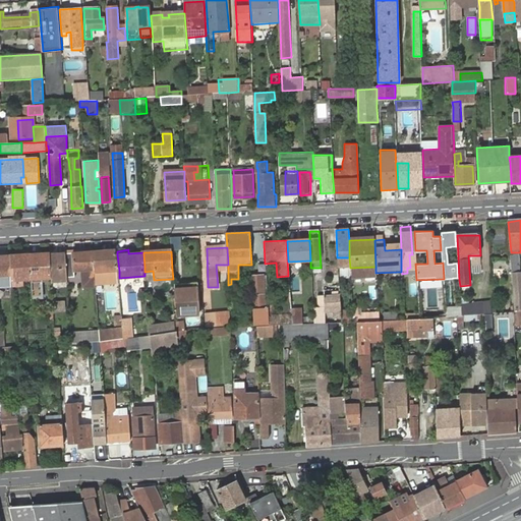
[(51,277),(52,280),(68,279),(68,272),(66,254),(66,252),(49,253),(51,277)]
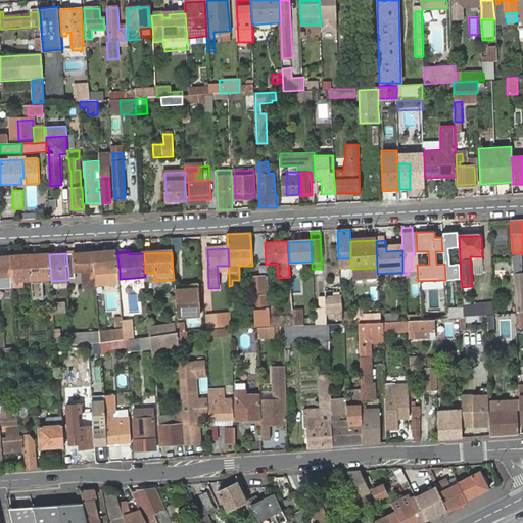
[(94,253),(66,255),(68,273),(68,280),(77,279),(76,273),(84,272),(85,289),(96,288),(96,284),(95,274),(95,271),(94,256),(94,253)]
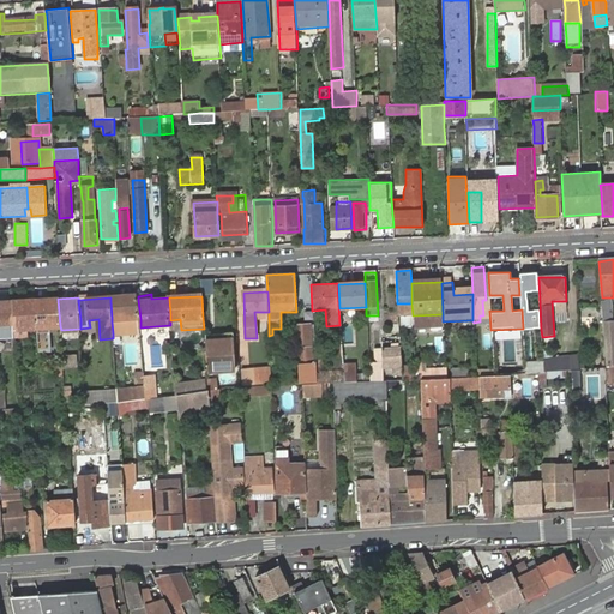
[(613,330),(612,298),(602,298),(605,343),(606,353),(607,371),(613,368),(613,330)]
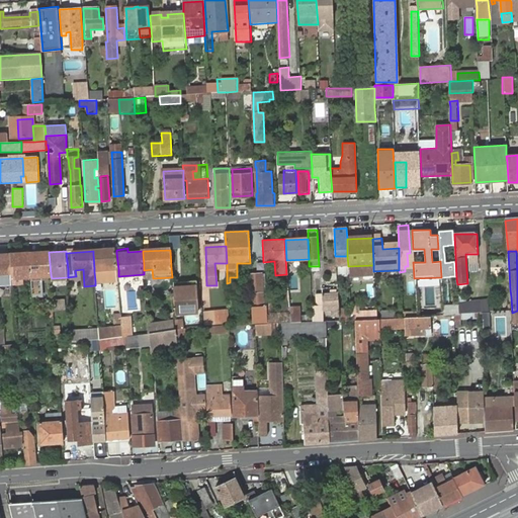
[(30,257),(31,276),(51,275),(49,252),(39,253),(40,256),(30,257)]
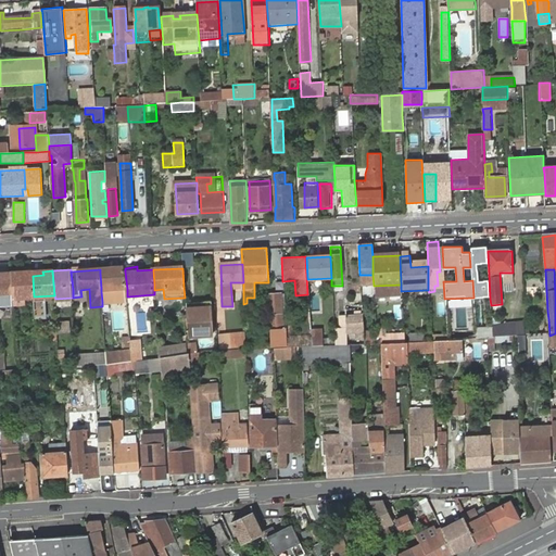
[(100,273),(101,288),(101,291),(102,302),(118,301),(118,290),(127,289),(125,272),(100,273)]
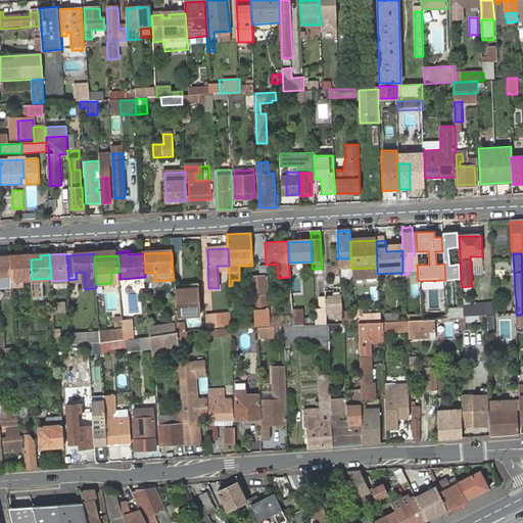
[(12,280),(13,289),(21,288),(21,280),(32,279),(31,259),(19,259),(18,256),(10,256),(10,257),(12,277),(12,280)]
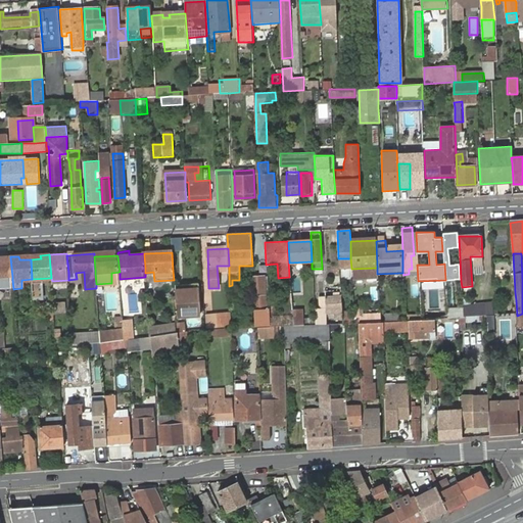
[(10,257),(0,257),(0,277),(12,277),(10,257)]
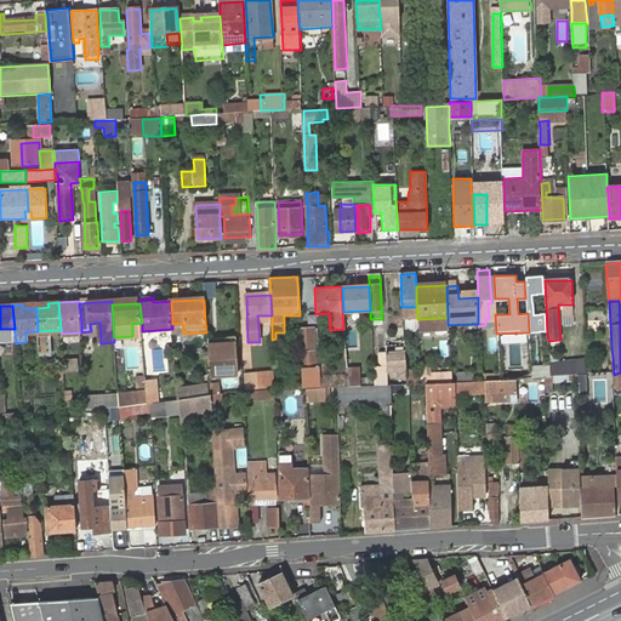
[(132,324),(132,336),(143,336),(142,331),(142,323),(132,324)]
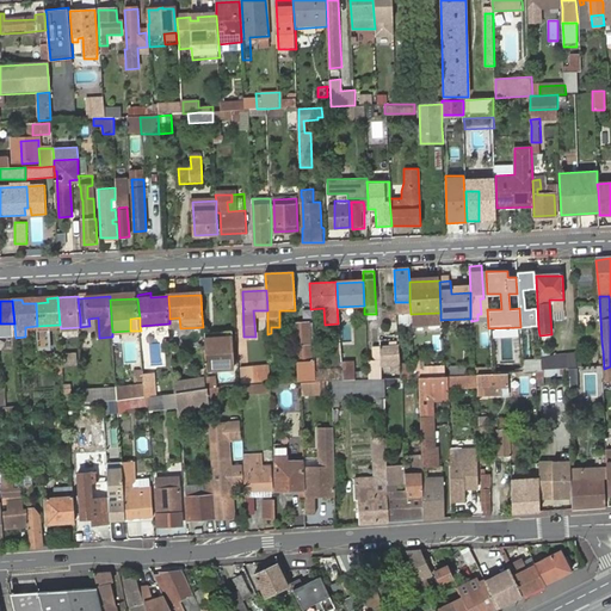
[(179,318),(170,319),(170,323),(171,329),(180,328),(179,318)]
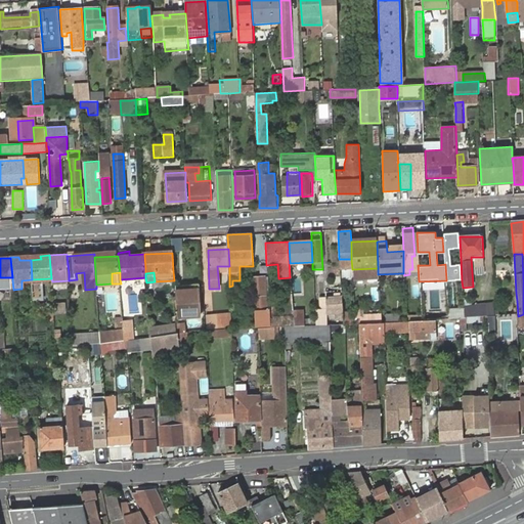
[(264,277),(253,278),(255,321),(269,320),(267,296),(265,296),(264,277)]
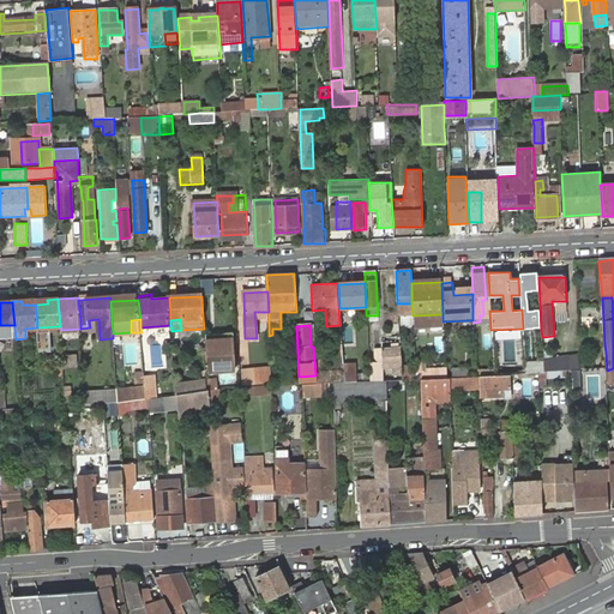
[(492,331),(494,373),(546,369),(547,378),(567,377),(566,369),(578,368),(578,355),(522,359),(522,344),(510,345),(509,330),(492,331)]
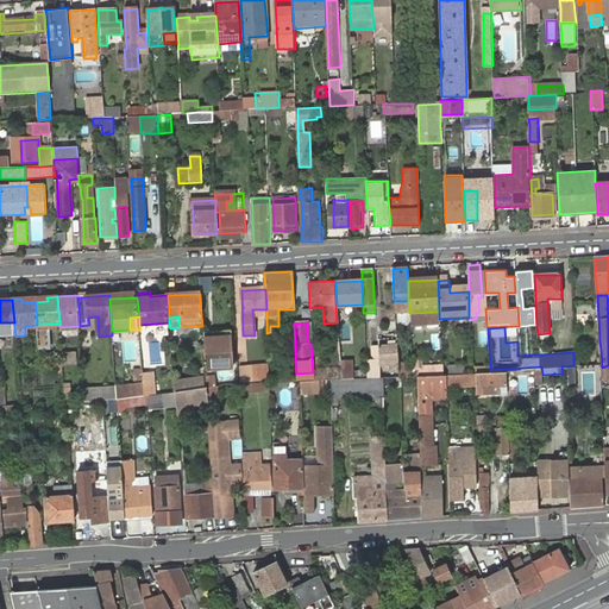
[(233,337),(206,338),(207,369),(234,368),(233,337)]
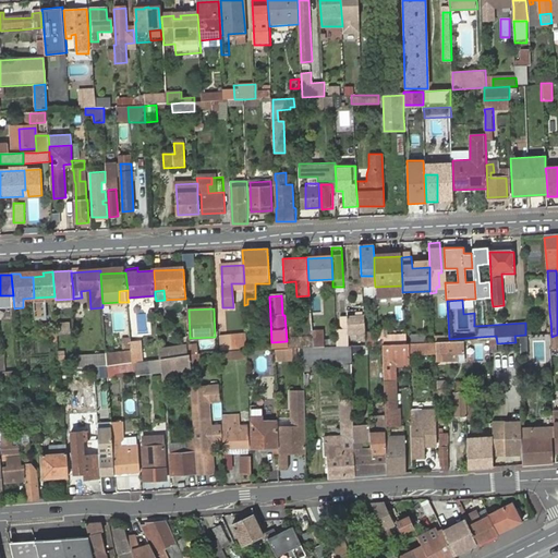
[(339,329),(335,330),(335,347),(347,347),(346,331),(363,331),(362,316),(339,317),(339,329)]
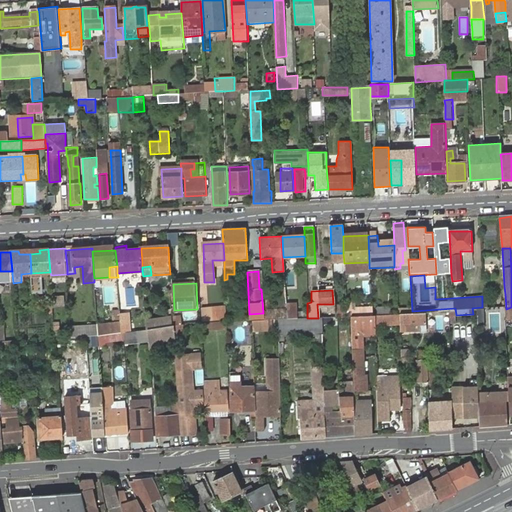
[(45,299),(46,310),(53,310),(52,298),(45,299)]
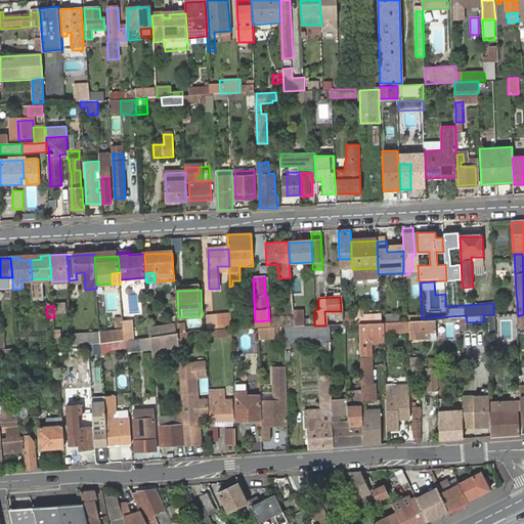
[(64,305),(53,305),(54,317),(66,316),(64,305)]
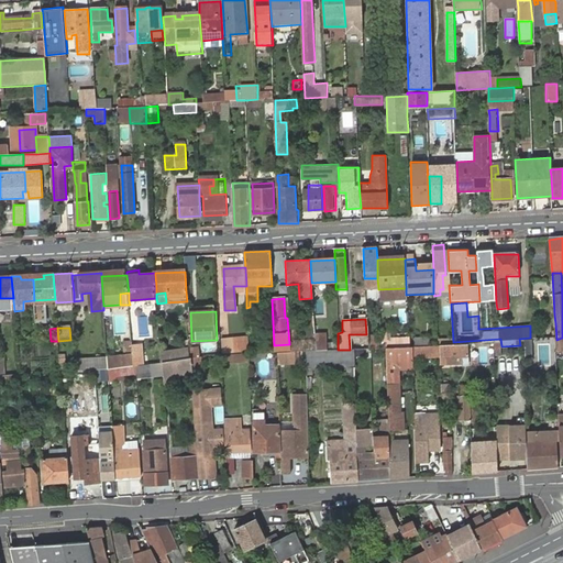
[(313,332),(313,349),(326,349),(327,332),(313,332)]
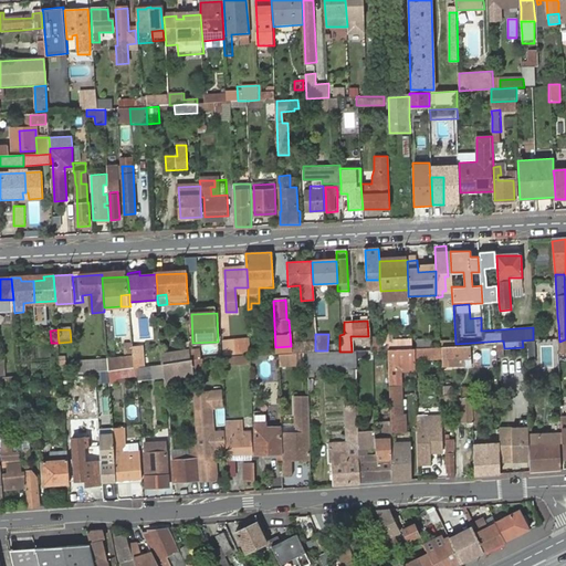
[(416,349),(430,349),(430,339),(416,339),(416,349)]
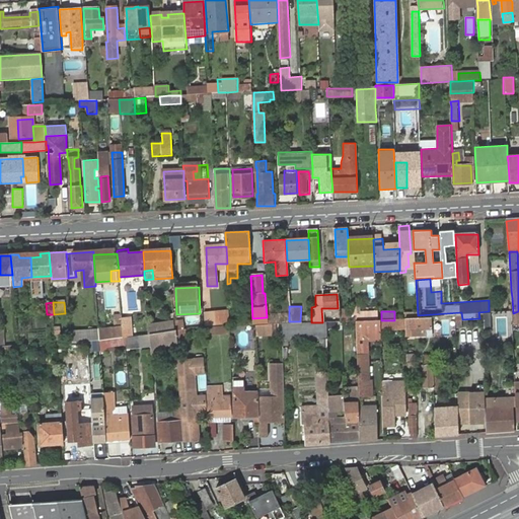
[(229,313),(203,313),(204,325),(206,325),(209,325),(229,325),(229,313)]
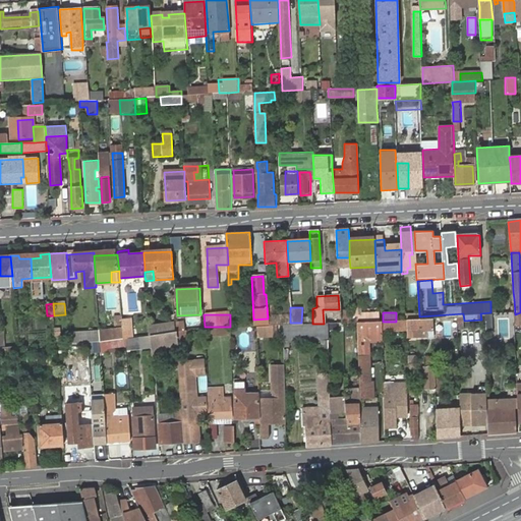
[(498,316),(498,338),(510,338),(510,317),(498,316)]
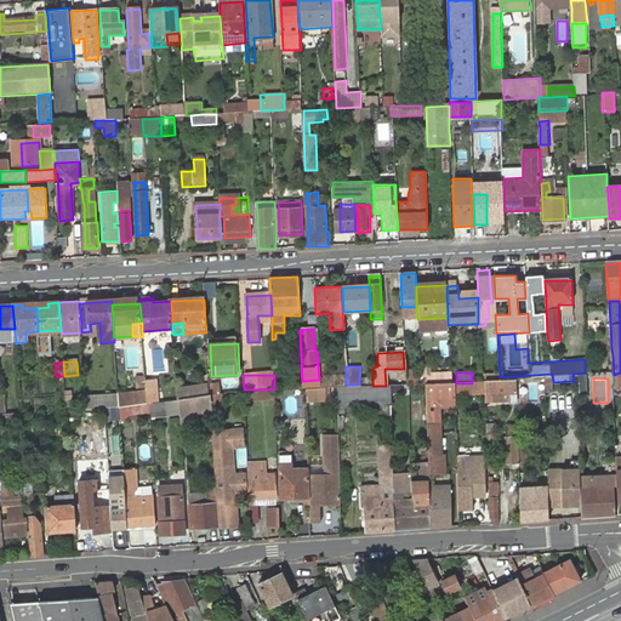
[(500,382),(484,383),(485,394),(516,393),(516,382),(500,382)]
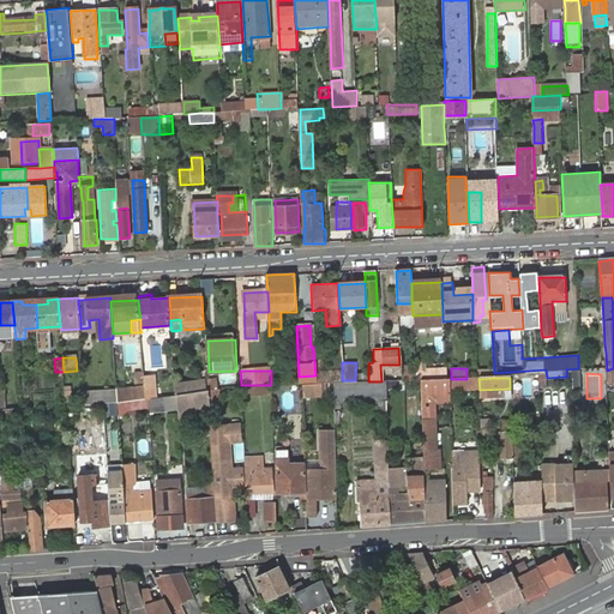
[(446,379),(420,380),(420,392),(449,391),(449,379),(446,379)]
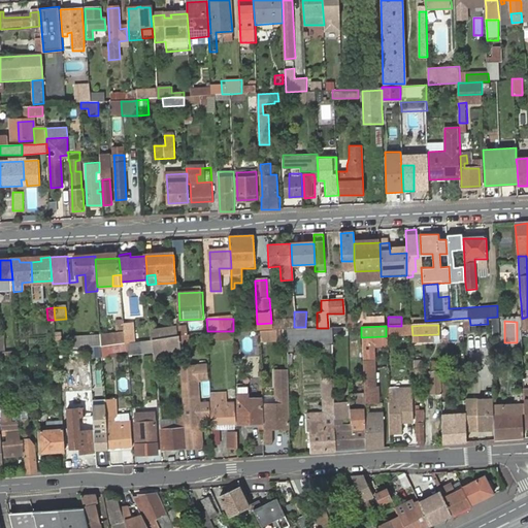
[(177,327),(151,333),(152,341),(153,340),(177,336),(177,329),(177,327)]
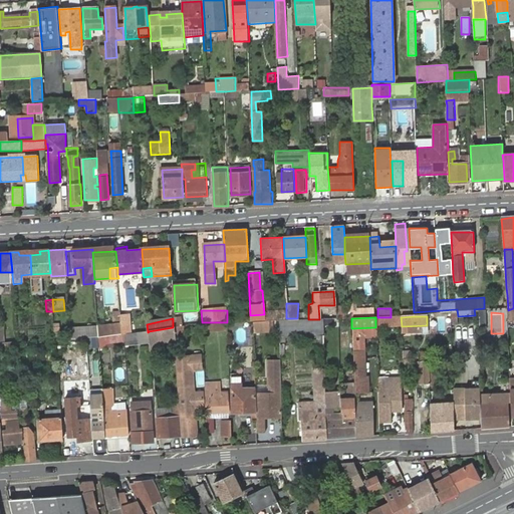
[(308,319),(287,320),(277,320),(278,334),(322,333),(322,326),(321,318),(319,319),(308,319)]
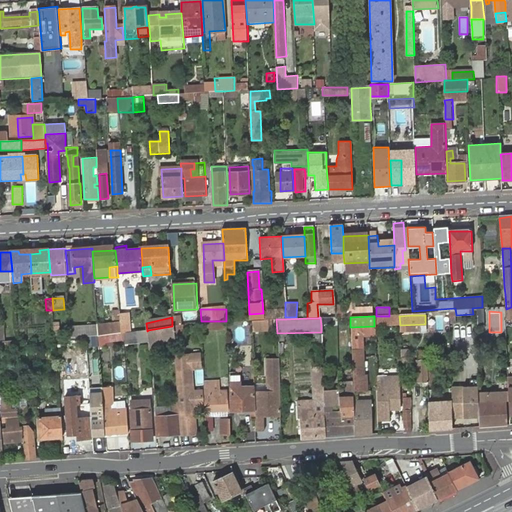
[(333,325),(333,317),(320,317),(321,325),(333,325)]
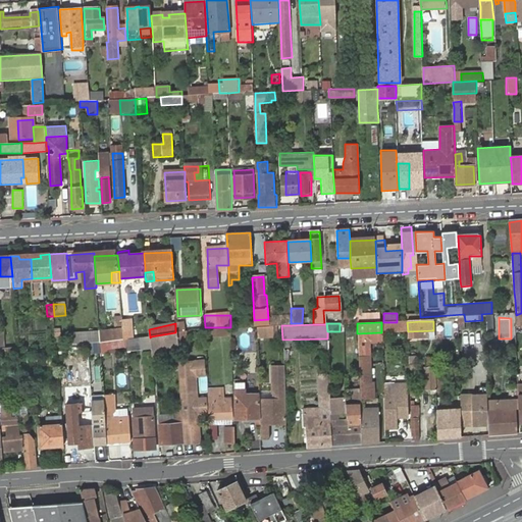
[(270,326),(257,326),(257,337),(274,336),(273,326),(270,326)]
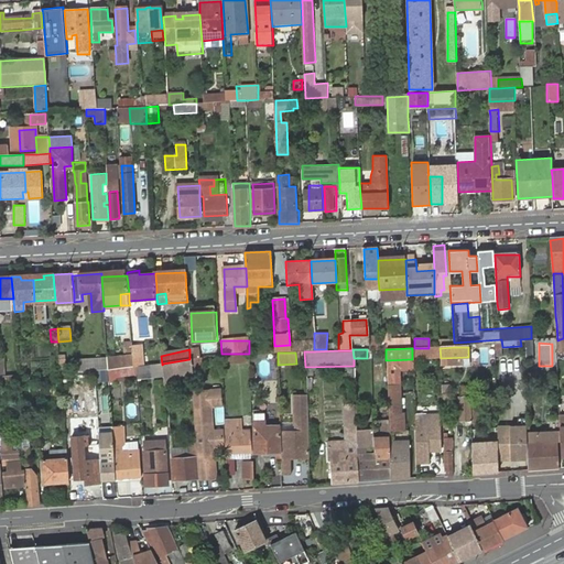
[(132,354),(107,356),(108,369),(133,366),(132,354)]
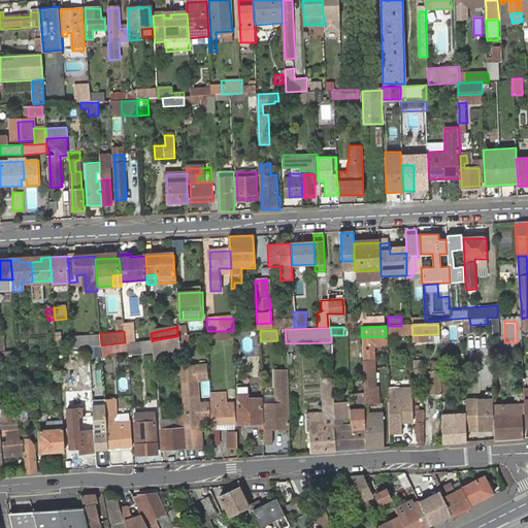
[(232,340),(232,331),(212,331),(212,341),(232,340)]
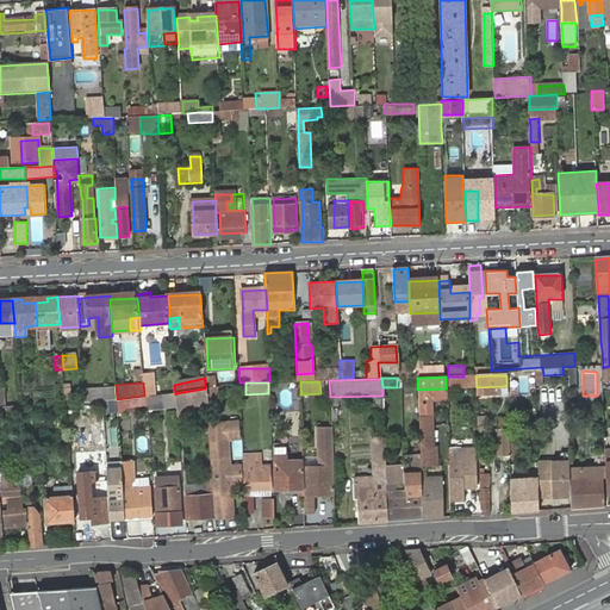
[(296,384),(273,385),(274,411),(297,411),(296,384)]
